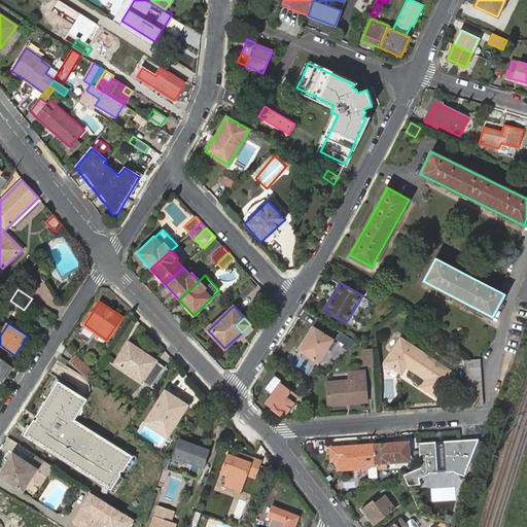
[(313,328),(300,351),(318,362),(331,340),(313,328)]
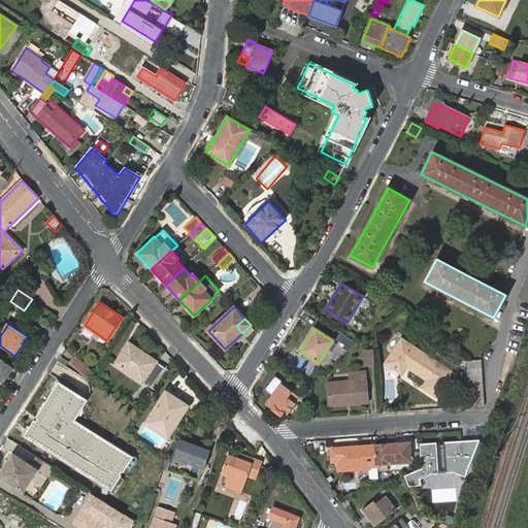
[(335,339),(349,350),(354,343),(340,333),(335,339)]
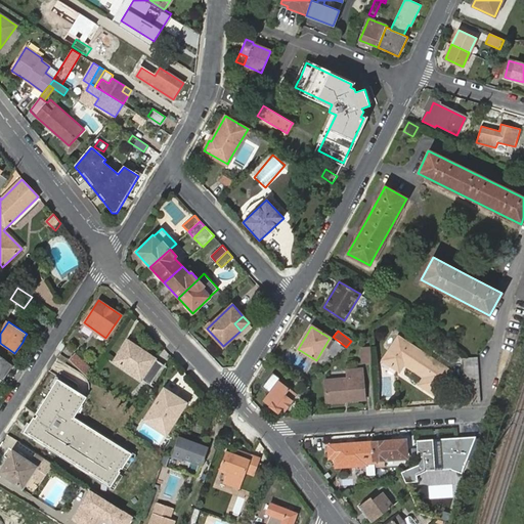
[(451,372),(397,338),(383,361),(399,373),(404,365),(424,378),(420,385),(436,395),(451,372)]
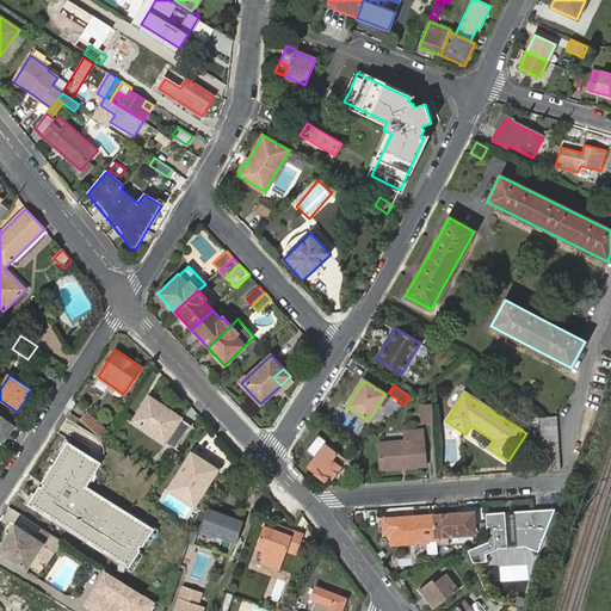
[(181,419),(149,397),(134,421),(165,443),(176,450),(192,426),(181,419)]
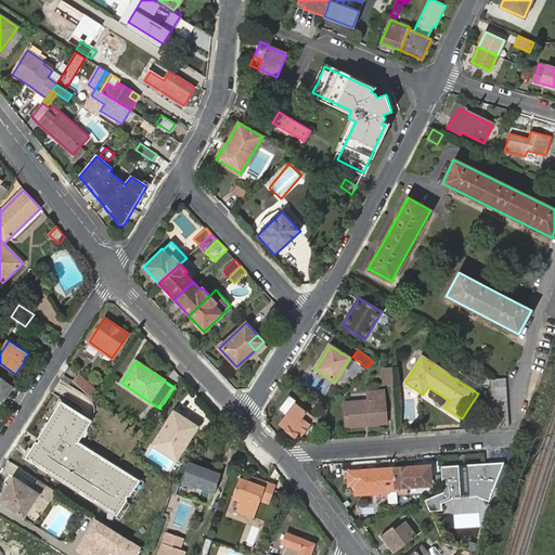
[(384,384),(394,384),(392,369),(383,370),(384,384)]
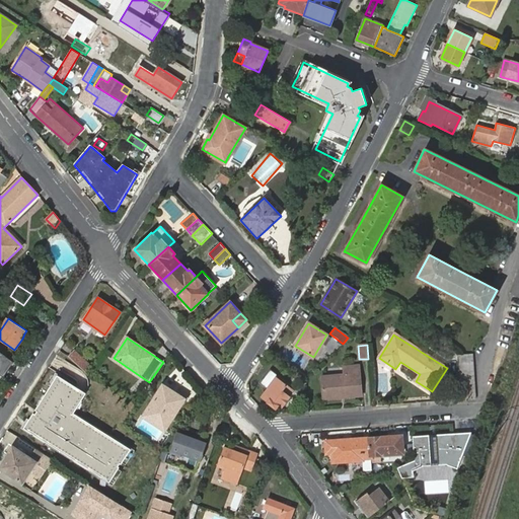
[(450,368),(458,368),(457,354),(449,347),(450,368)]
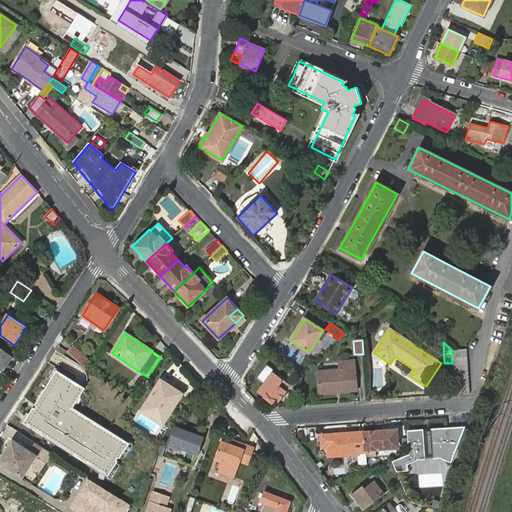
[(15,356),(0,346),(0,368),(5,372),(15,356)]
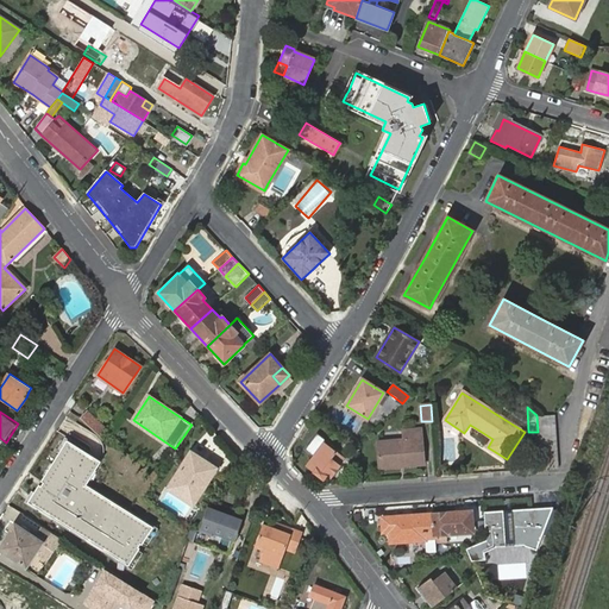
[(88,412),(81,419),(100,437),(106,428),(88,412)]
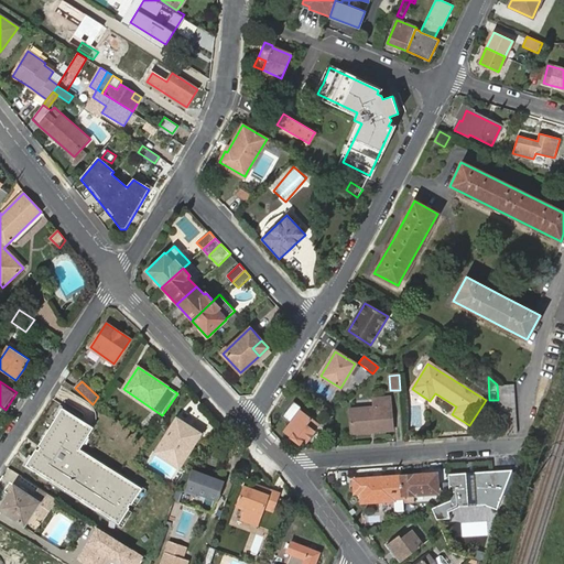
[(500,434),(517,433),(514,384),(497,384),(498,400),(500,434)]
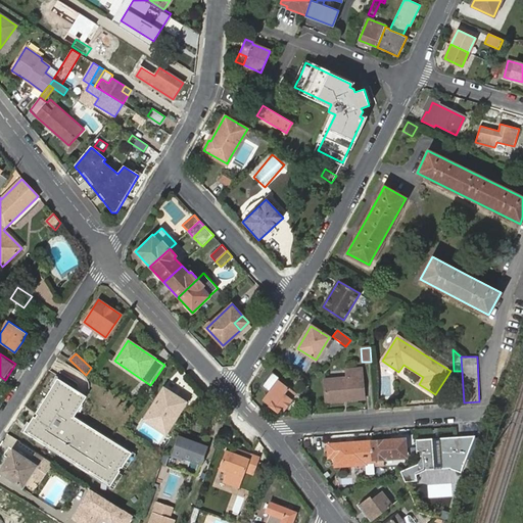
[(364,398),(362,369),(346,370),(347,378),(324,379),(326,398),(347,397),(347,399),(364,398)]
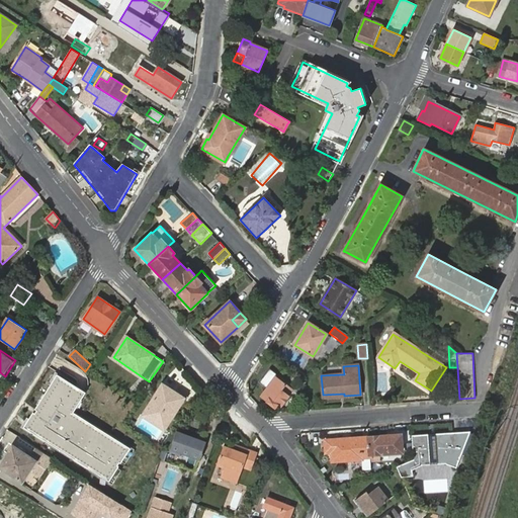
[(278,375),(270,369),(260,383),(267,389),(262,397),(268,402),(268,403),(272,406),(274,406),(276,403),(280,405),(287,395),(286,395),(292,386),(286,381),(278,375)]
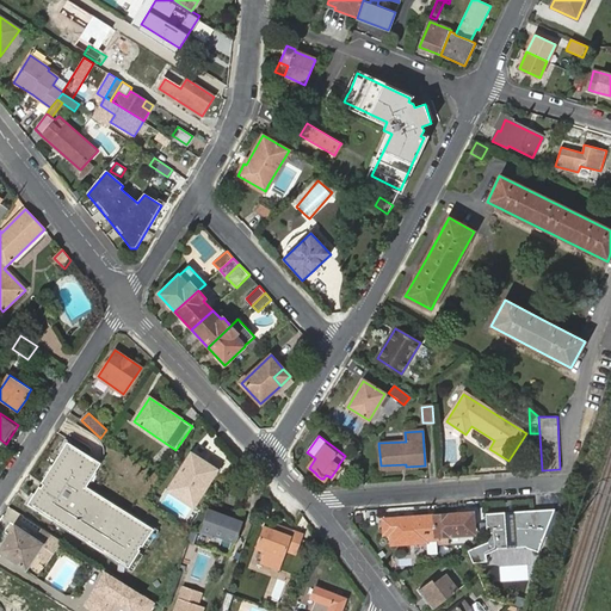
[(96,457),(69,440),(29,504),(130,567),(155,528),(88,486),(103,462),(96,457)]
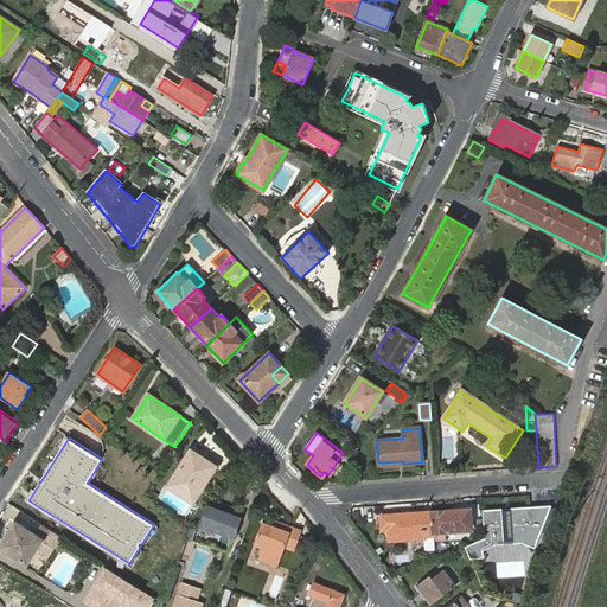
[(202,471),(208,462),(191,452),(168,487),(192,502),(209,475),(202,471)]
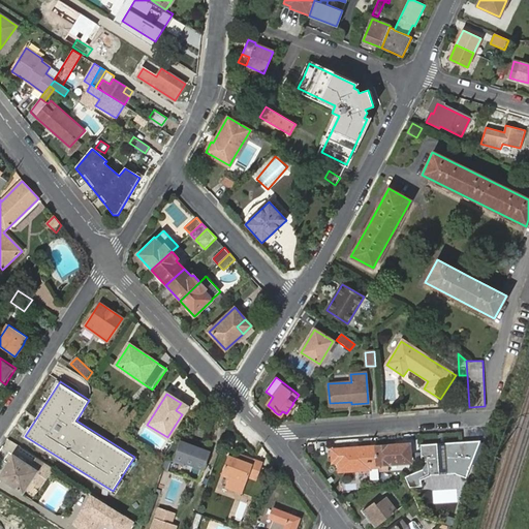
[(187,407),(181,403),(176,410),(182,414),(187,407)]
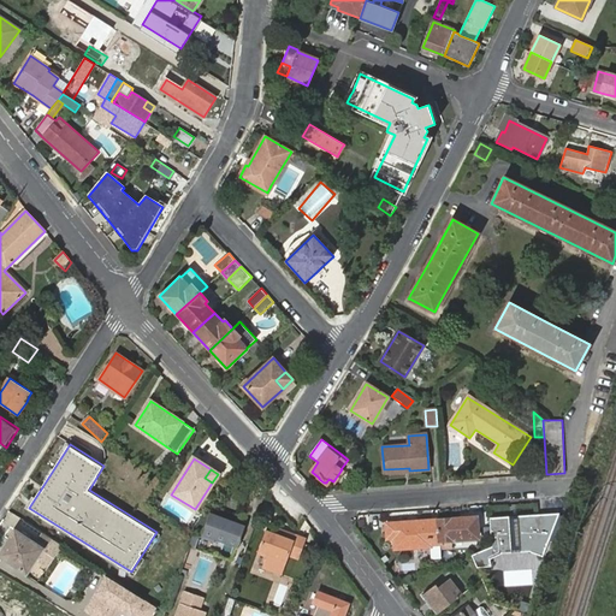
[(165,509),(163,514),(170,519),(173,514),(165,509)]
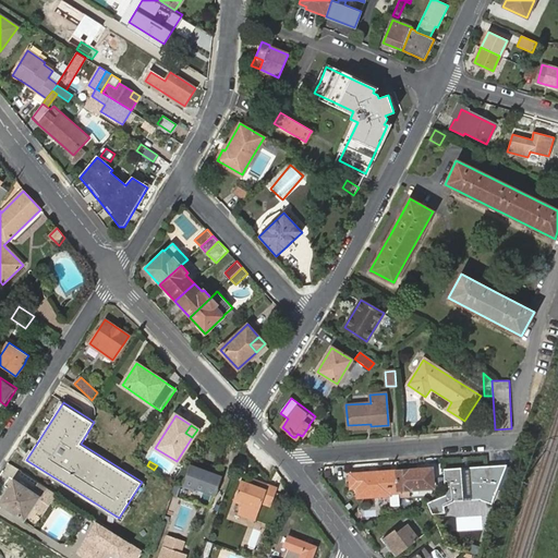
[(190,465),(182,486),(193,489),(194,487),(215,495),(221,477),(190,465)]
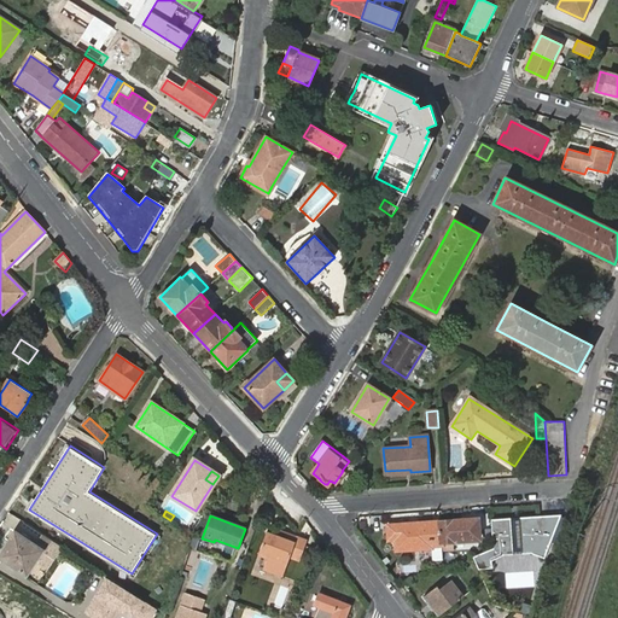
[(511,519),(490,520),(493,547),(493,548),(474,557),(479,570),(500,569),(500,563),(511,555),(535,553),(544,559),(560,516),(518,518),(518,524),(511,524),(511,519)]
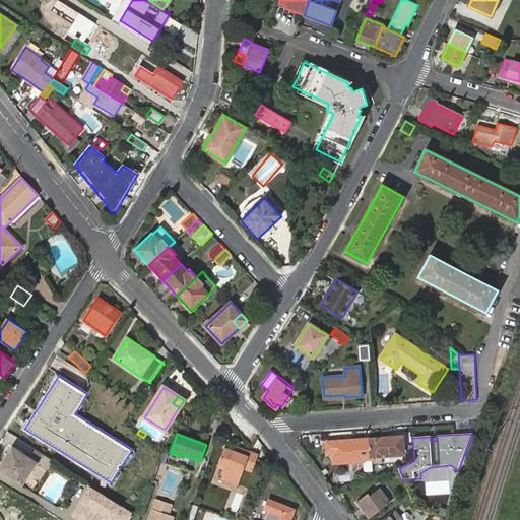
[(333,454),(334,463),(363,461),(364,460),(372,459),(373,464),(382,463),(382,456),(403,454),(402,438),(371,440),(326,443),(327,455),(333,454)]
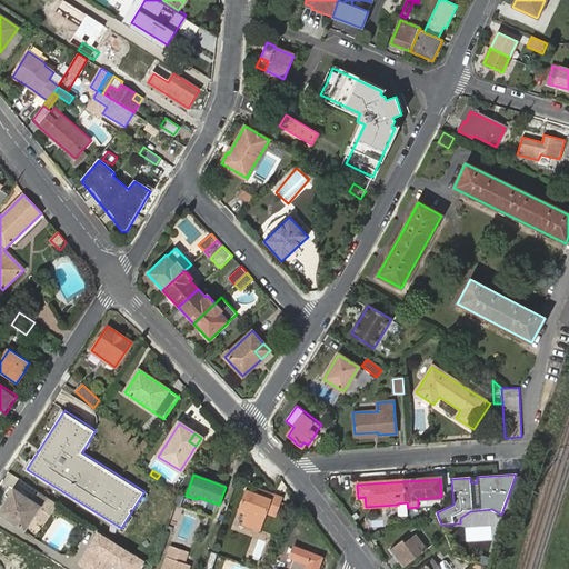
[(13,489),(0,509),(0,515),(25,531),(41,507),(13,489)]
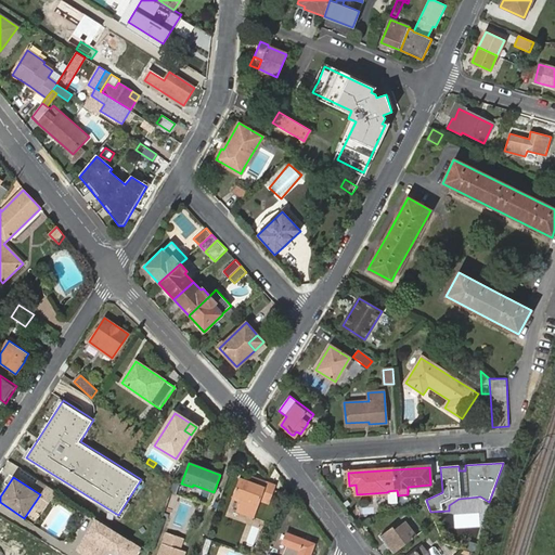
[(267,482),(265,488),(263,490),(272,493),(276,479),(269,477),(267,482)]
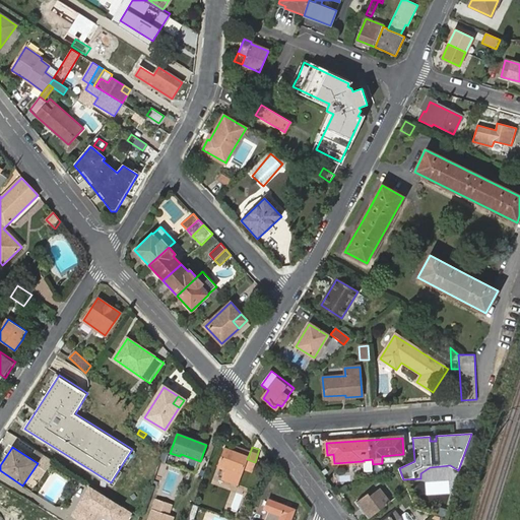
[(248,457),(250,452),(243,450),(241,454),(236,452),(224,448),(217,466),(224,469),(221,478),(238,484),(247,459),(248,457)]
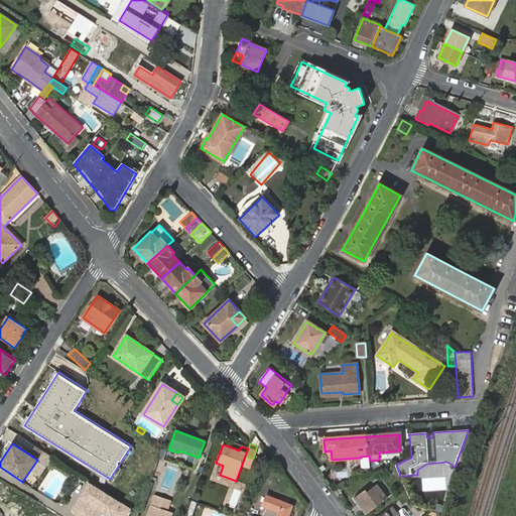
[(156,466),(161,468),(167,452),(162,449),(156,466)]
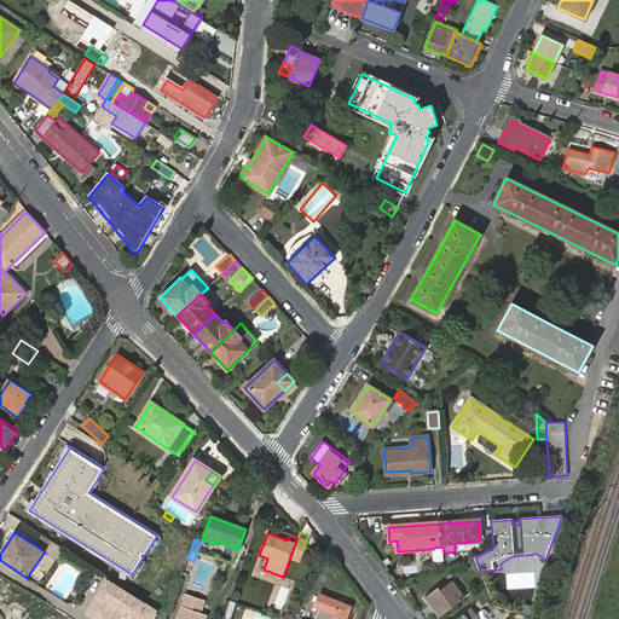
[(56,559),(45,551),(38,562),(48,570),(56,559)]
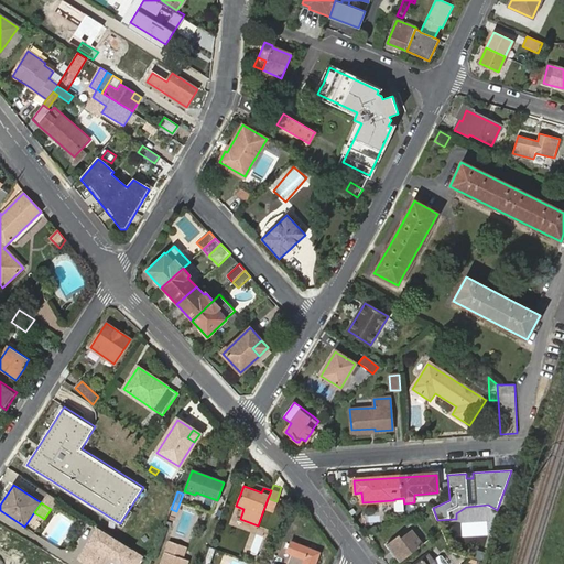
[(170,528),(176,511),(171,509),(164,525),(170,528)]
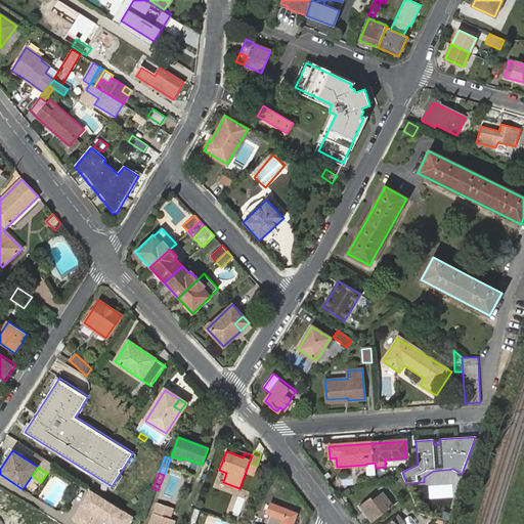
[(383,514),(394,506),(383,491),(374,499),(372,496),(359,506),(372,522),(383,514)]
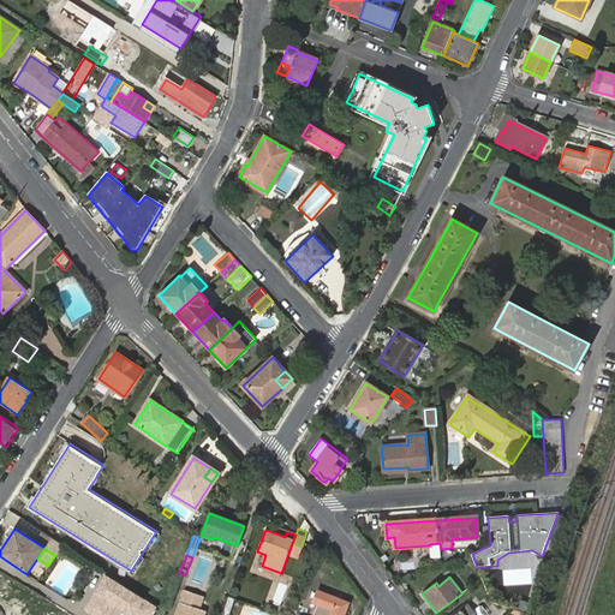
[(31,614),(36,608),(0,585),(0,611),(5,614),(31,614)]
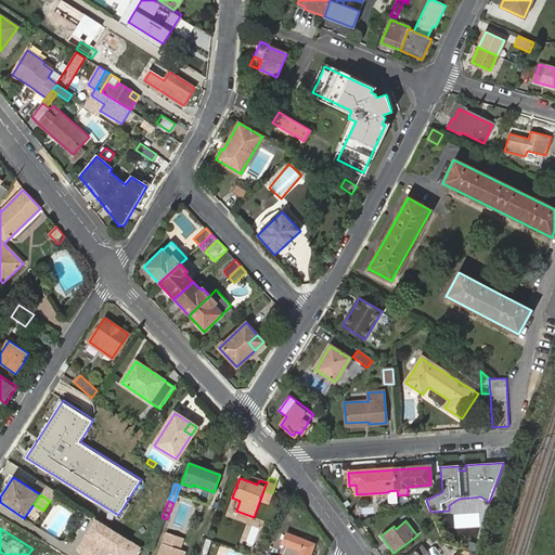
[(183,554),(185,552),(179,550),(183,539),(167,532),(158,554),(183,554)]
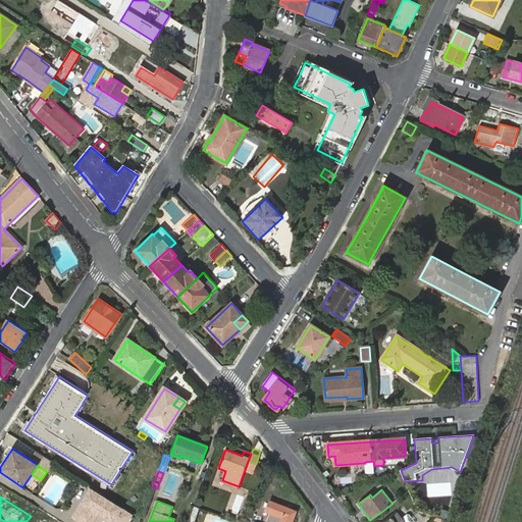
[(292,521),(297,511),(275,503),(269,501),(265,511),(271,513),(274,514),(271,521),(292,521)]
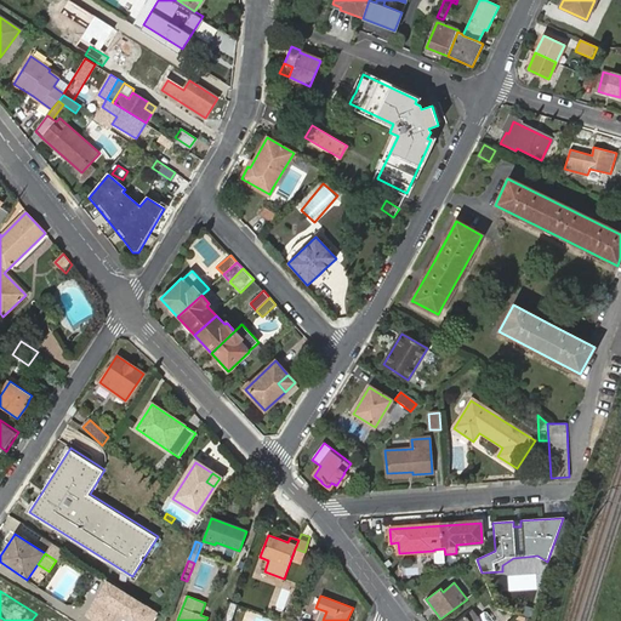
[(278,617),(280,607),(267,604),(265,615),(278,617)]
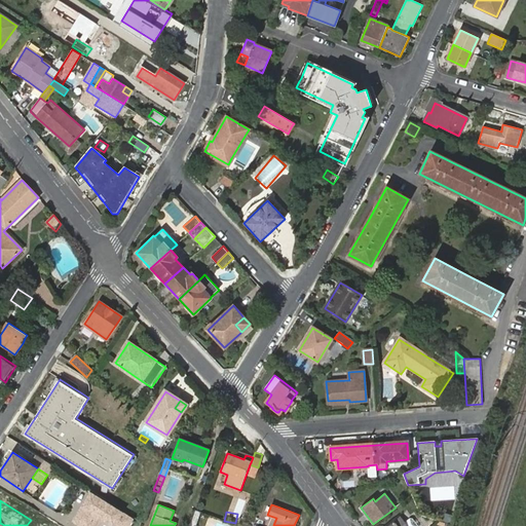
[(407,525),(401,517),(387,525),(407,525)]
